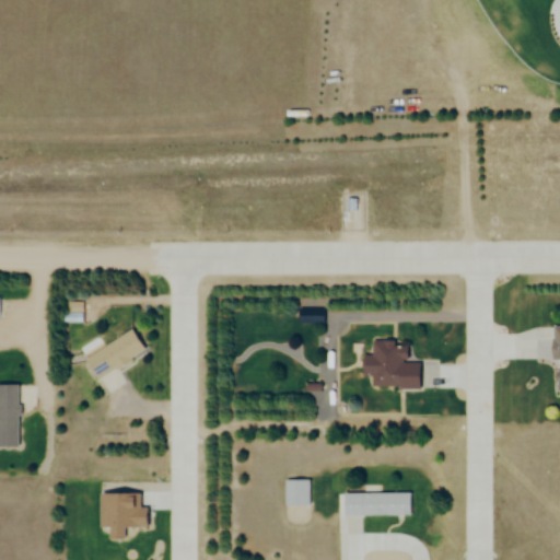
[(345,214),(357,214),(357,199),(345,199),(345,214)]
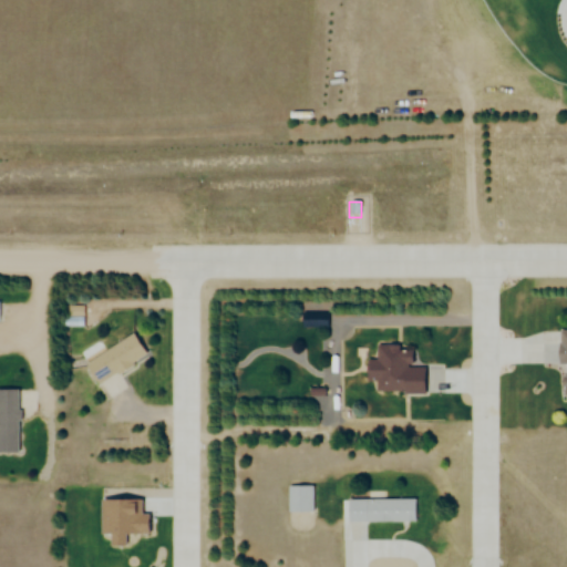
[(83,366),(96,387),(145,354),(132,333),(83,366)]
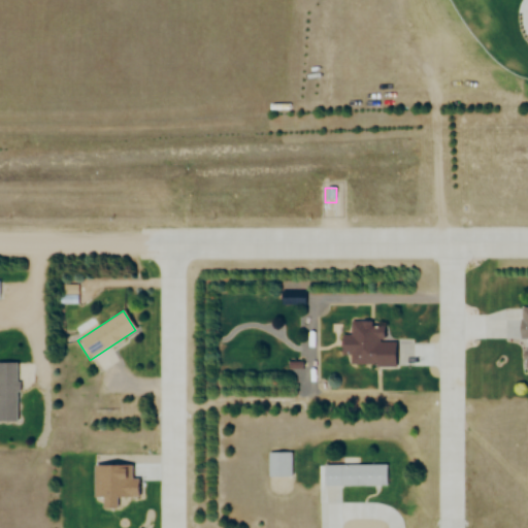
[(349,366),(394,367),(395,342),(381,342),(382,323),(349,322),(349,335),(338,335),(337,355),(349,356),(349,366)]
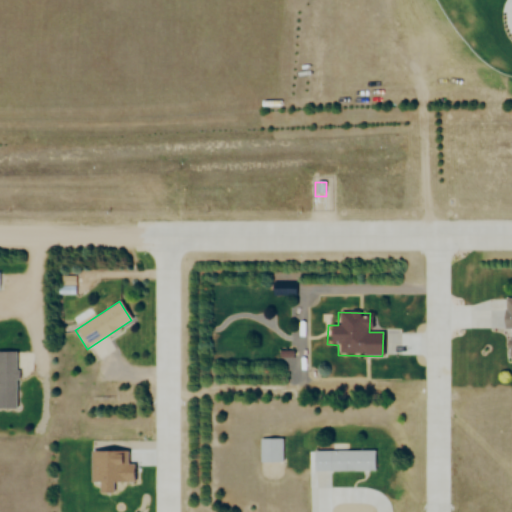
[(15,352),(0,352),(0,409),(15,410),(15,352)]
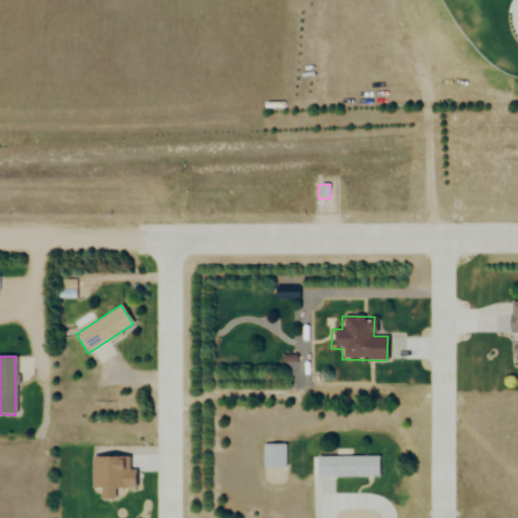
[(263,444),(283,444),(284,467),(264,467),(263,444)]
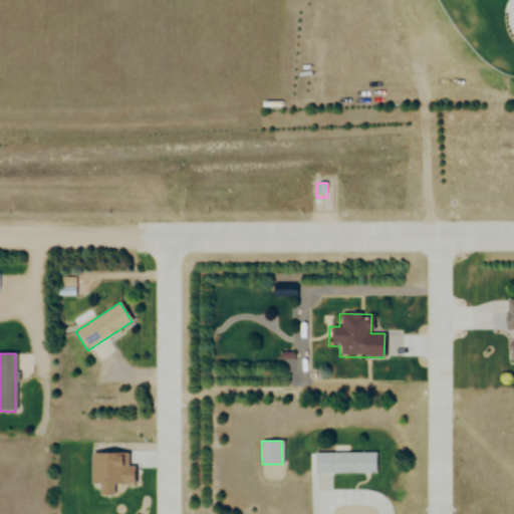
[(313,453),(375,452),(376,471),(314,472),(313,453)]
